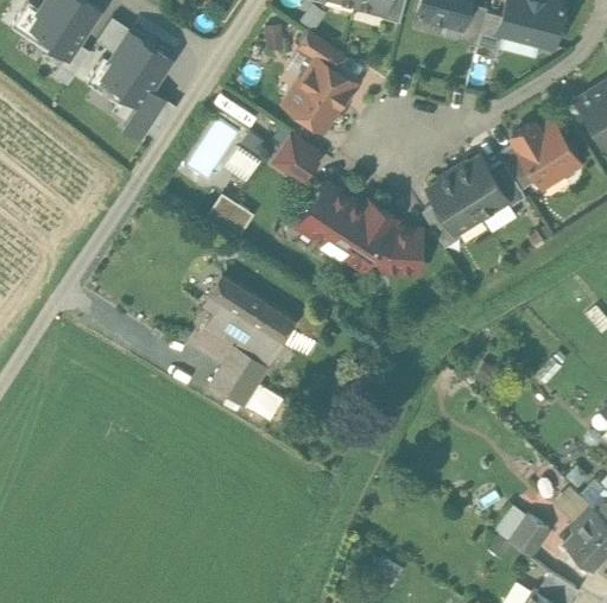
[(49,0),(40,13),(30,30),(50,43),(49,45),(69,59),(100,13),(86,4),(87,2),(83,0),(49,0)]
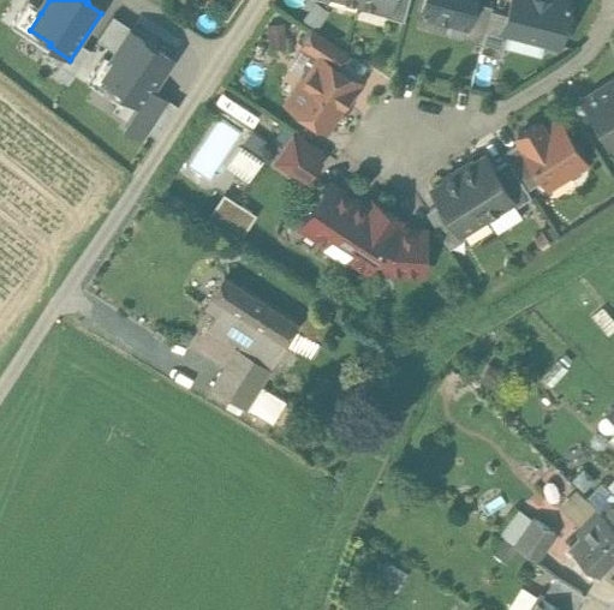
[(361,0),(361,6),(359,6),(358,9),(388,17),(389,17),(393,0),(361,0)]
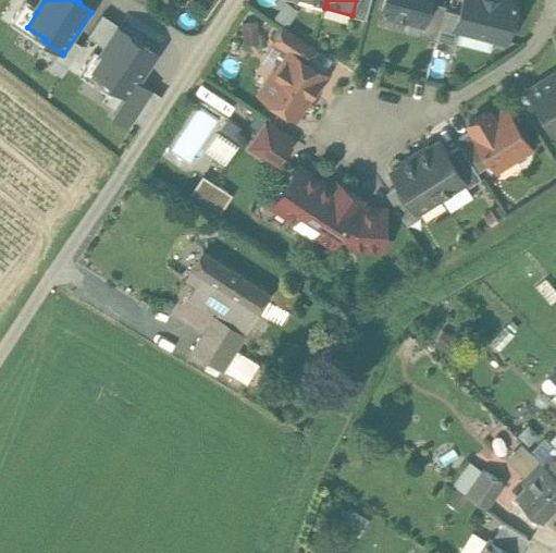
[(372,0),(356,0),(353,15),(351,15),(350,20),(367,23),(372,0)]
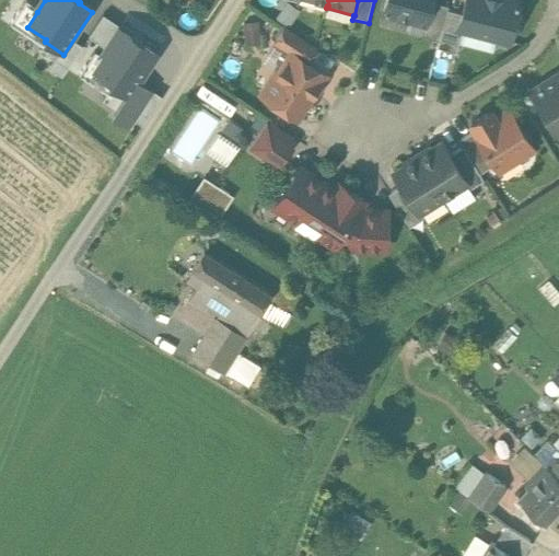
[(387,0),(384,15),(412,24),(426,27),(432,4),(433,0),(387,0)]
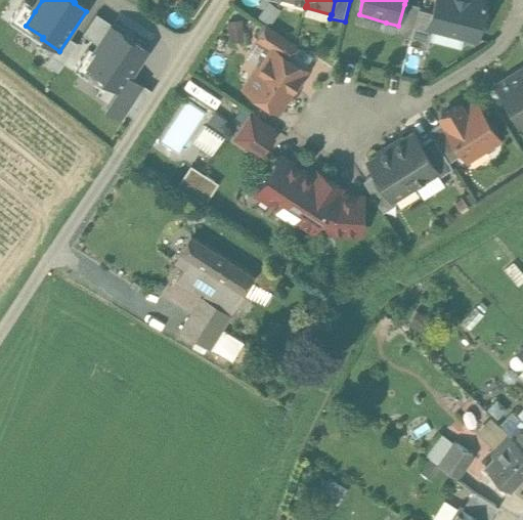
[(486,6),(463,0),(437,0),(433,15),(430,29),(434,30),(477,41),(479,33),(481,34),(486,31),(489,19),(486,14),(484,14),(486,6)]
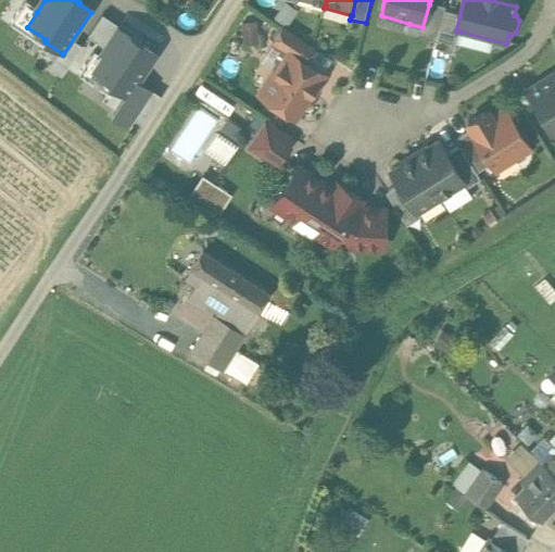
[(445,10),(429,4),(423,27),(410,24),(406,36),(437,44),(445,12),(445,10)]
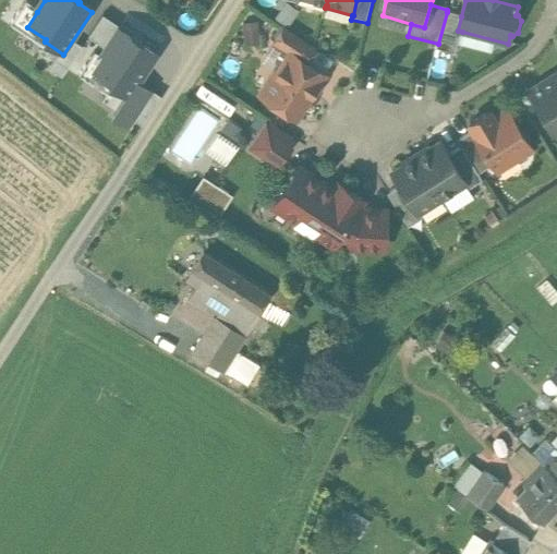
[(461,16),(447,12),(438,44),(436,50),(456,56),(462,32),(458,31),(461,16)]
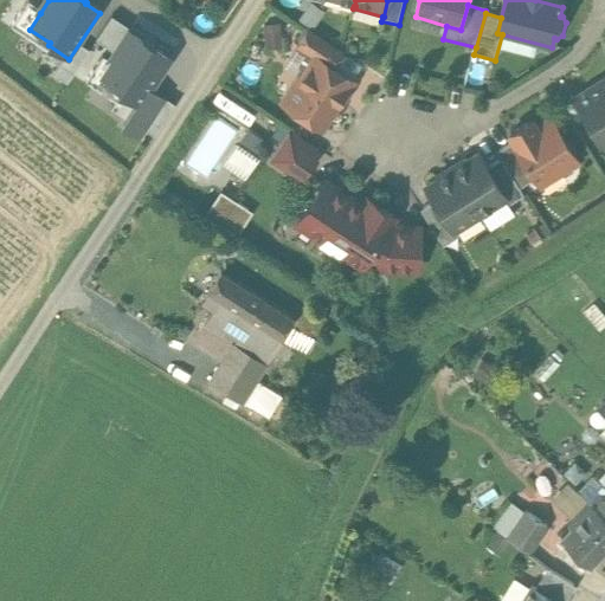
[(345,56),(309,32),(298,49),(316,60),(317,59),(334,71),(345,56)]
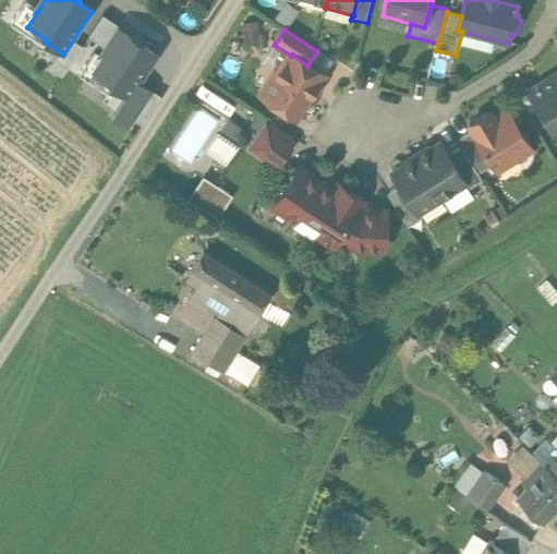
[(132,39),(119,31),(93,71),(112,83),(110,86),(130,98),(158,56),(145,47),(133,38),(132,39)]
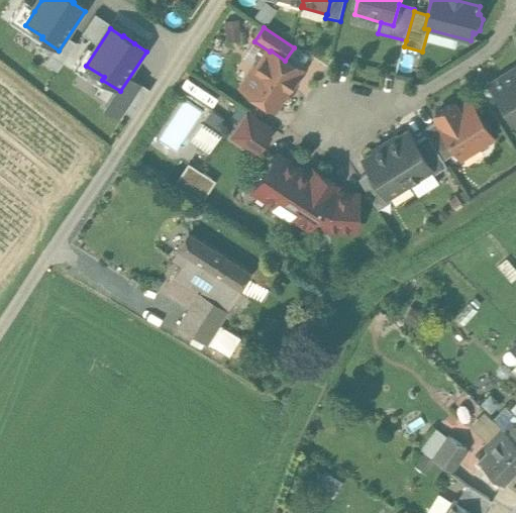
[(285,61),(271,50),(270,52),(258,70),(254,69),(241,89),(255,99),(256,105),(262,108),(268,107),(275,112),(290,89),(291,90),(297,82),(295,81),(302,71),(285,61)]
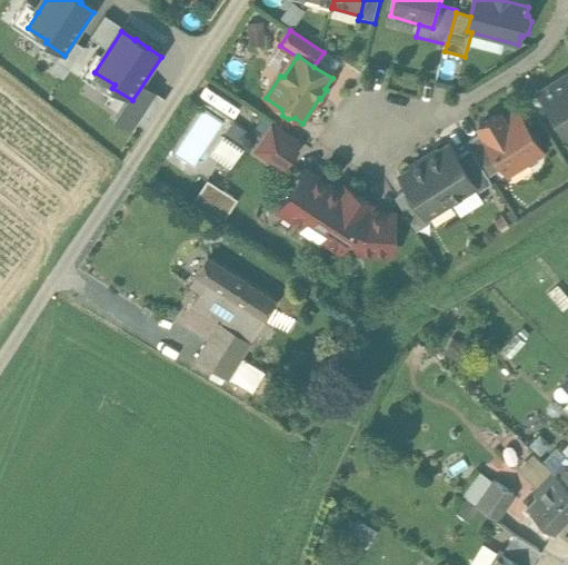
[(567,80),(540,96),(567,139),(567,80)]
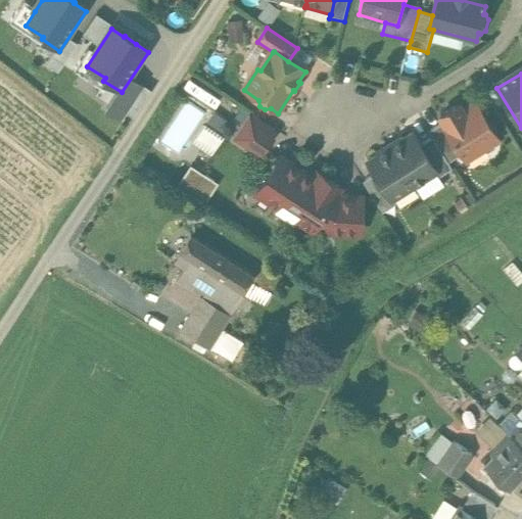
[(467,121),(459,107),(440,119),(444,125),(443,126),(463,156),(467,162),(485,151),(483,147),(497,139),(480,112),(467,121)]
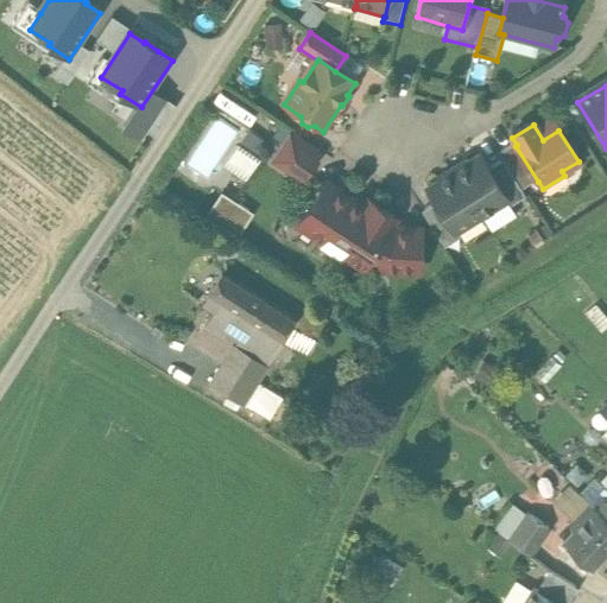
[(265,144),(250,132),(241,144),(258,154),(265,144)]
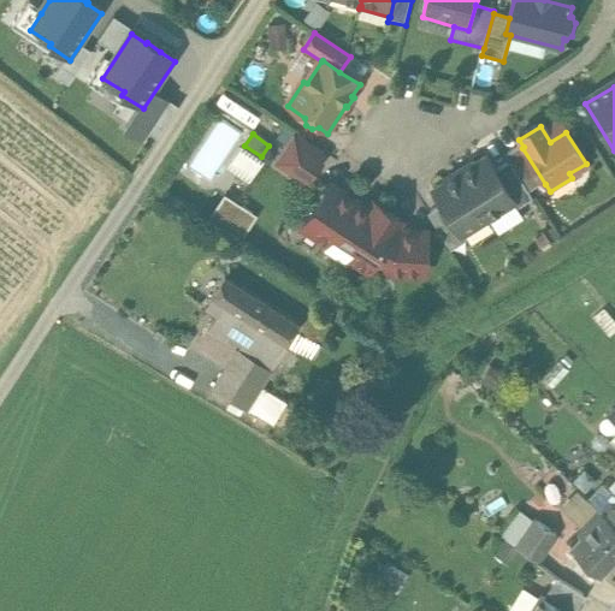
[(325,155),(295,136),(275,166),(305,185),(325,155)]
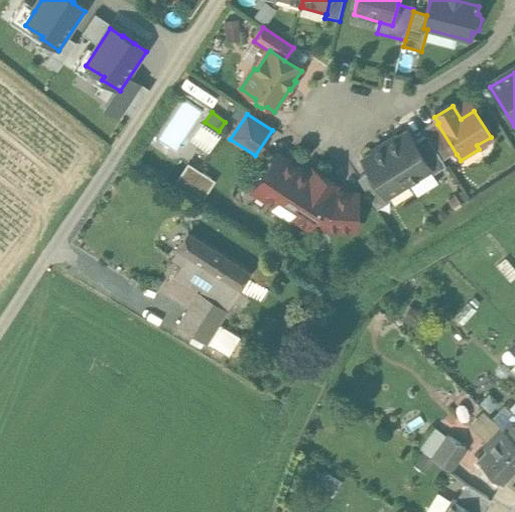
[(203,124),(190,143),(209,155),(221,136),(203,124)]
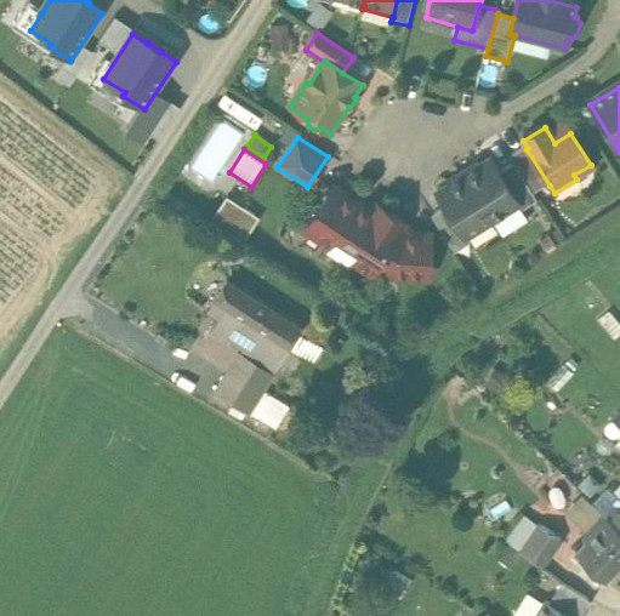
[(550,186),(527,149),(510,159),(515,166),(533,197),(550,186)]
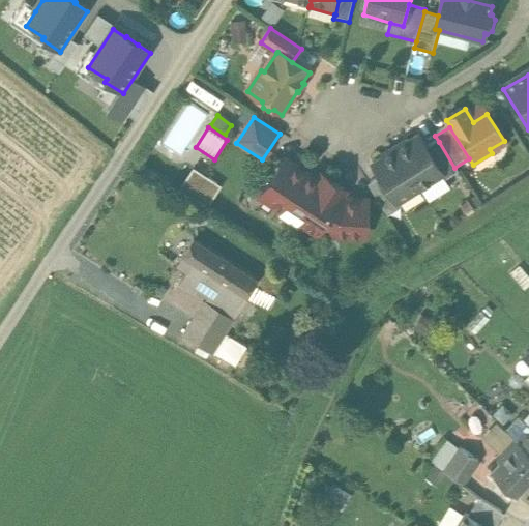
[(427,150),(418,138),(395,151),(420,191),(442,176),(443,176),(427,150)]
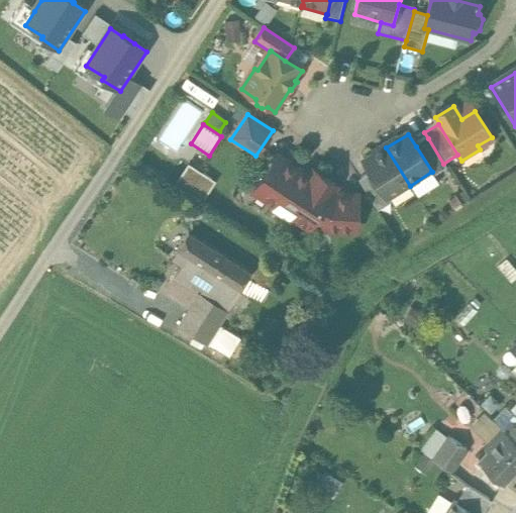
[(443,164),(428,138),(416,146),(432,172),(431,172),(434,178),(447,169),(443,164)]
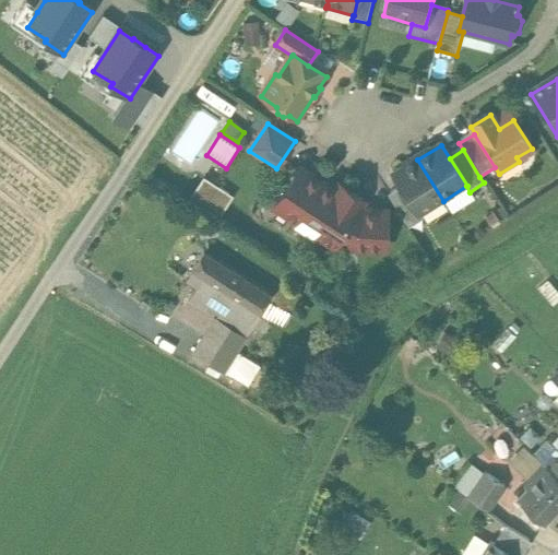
[(443,201),(417,160),(393,175),(402,188),(419,215),(420,215),(443,201)]
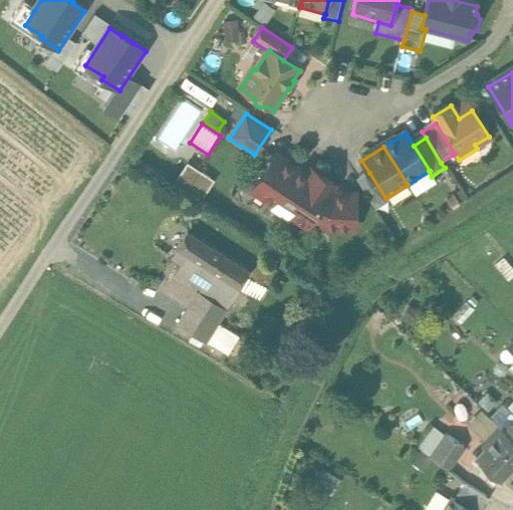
[(308,179),(275,157),(264,174),(270,178),(259,194),(273,203),(268,210),(289,223),(293,217),(307,226),(312,219),(324,227),(350,228),(353,226),(355,200),(349,196),(334,196),(329,192),(333,185),(332,184),(331,184),(315,173),(313,172),(308,179)]
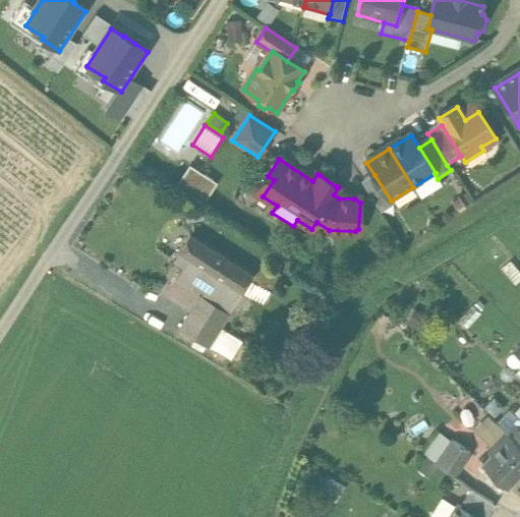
[(205,204),(217,181),(188,165),(176,187),(205,204)]
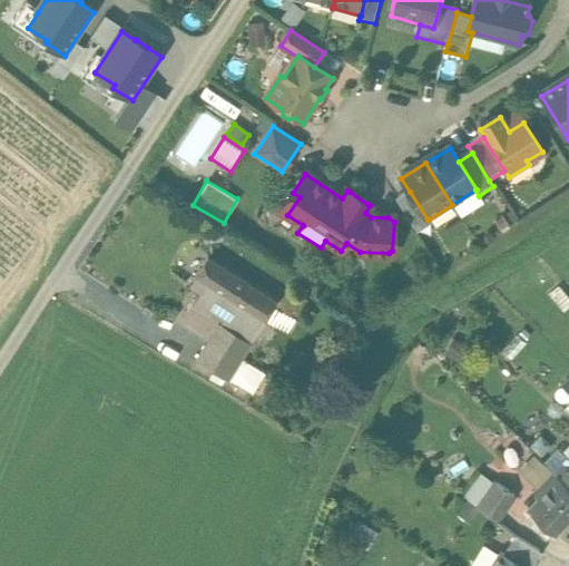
[(410,192),(396,201),(418,234),(432,225),(429,220),(428,220),(410,192)]
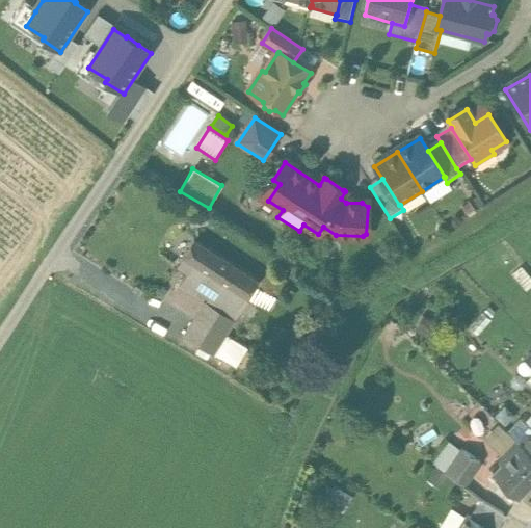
[(258,282),(194,241),(182,261),(183,261),(179,268),(180,269),(180,268),(189,273),(180,289),(195,298),(200,292),(210,298),(196,320),(223,337),(258,282)]
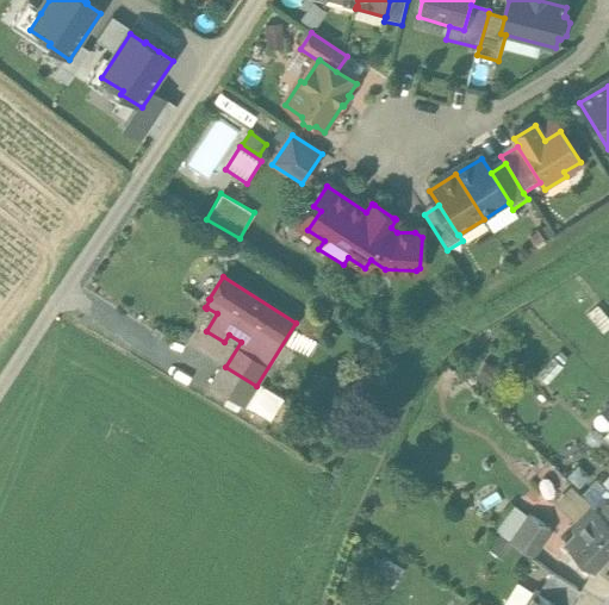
[(256,386),(225,367),(212,388),(243,407),(256,386)]
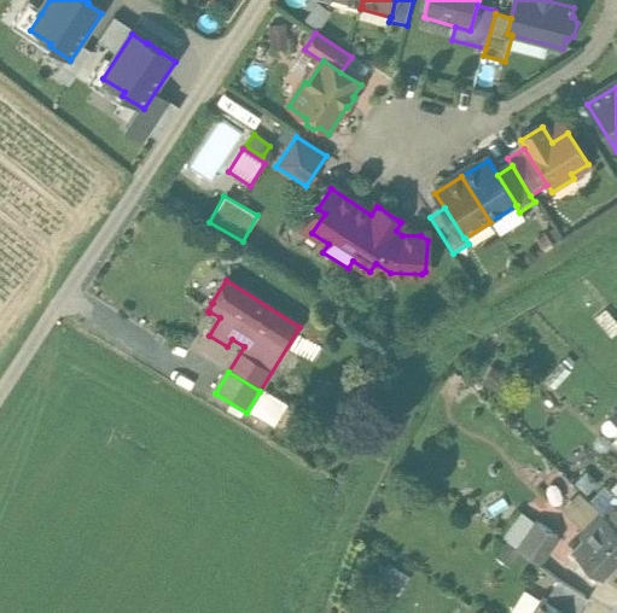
[(289,407),(266,392),(251,415),(274,428),(289,407)]
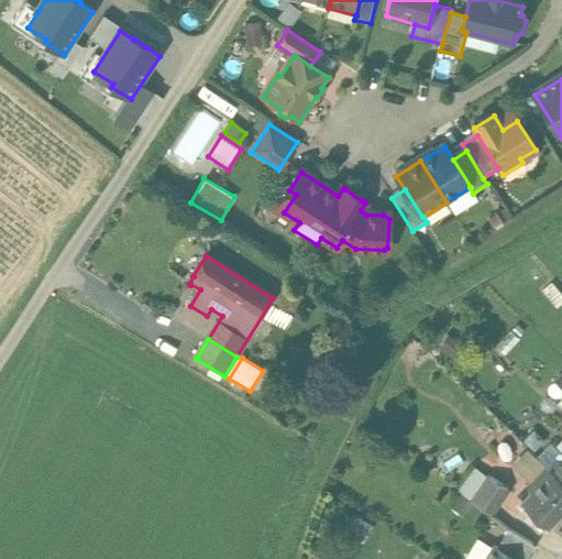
[(561,381),(560,379),(546,394),(558,406),(561,402),(561,381)]
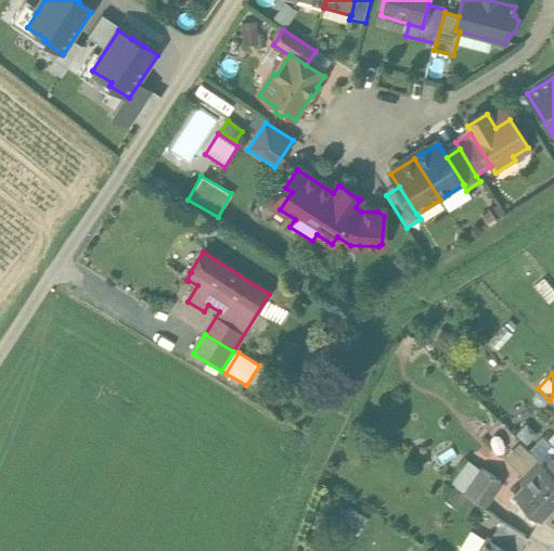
[(553,450),(542,439),(529,453),(539,462),(553,476),(553,450)]
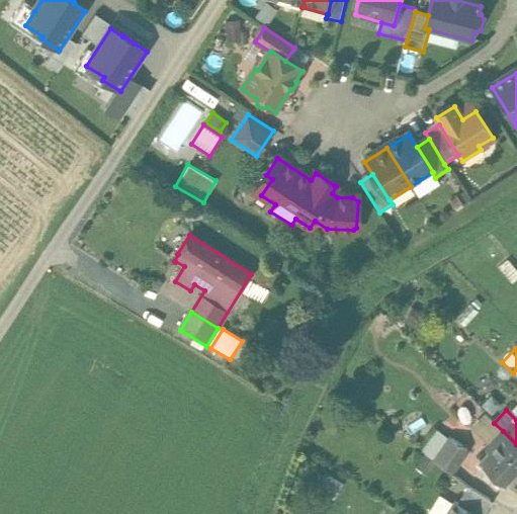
[(516,444),(503,431),(485,450),(489,454),(480,464),(505,488),(516,475),(516,444)]
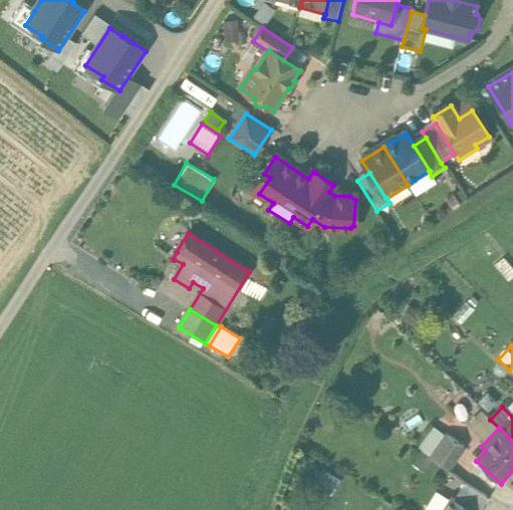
[(465,450),(447,437),(431,459),(450,473),(465,450)]
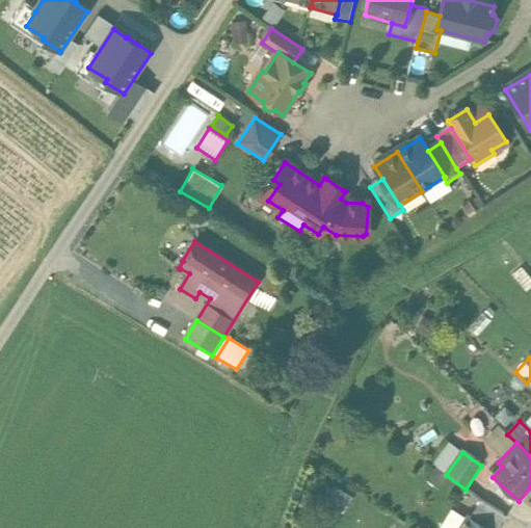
[(326,499),(344,510),(352,498),(335,486),(326,499)]
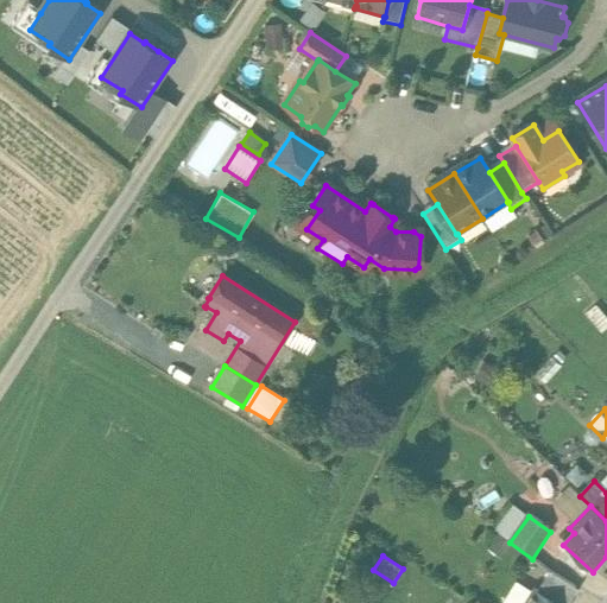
[(576,589),(551,573),(543,588),(568,602),(576,589)]
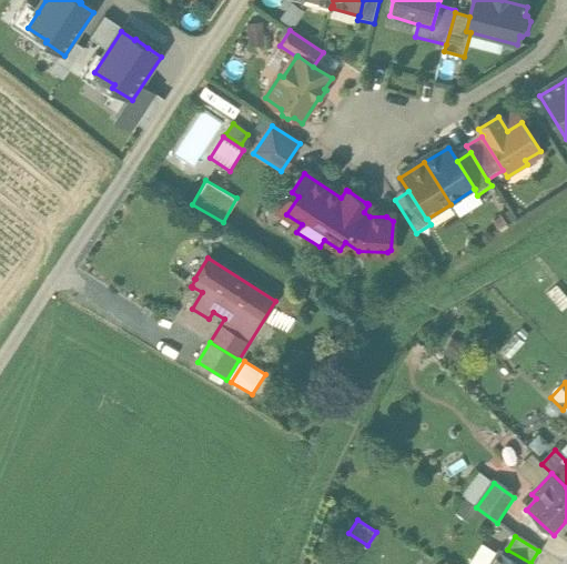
[(516,563),(498,553),(492,563),(516,563)]
